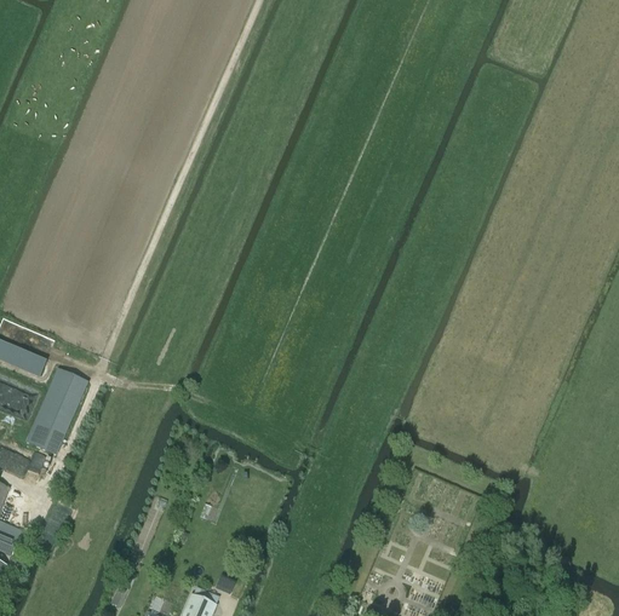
[(0,357),(40,376),(49,360),(0,338),(0,357)]
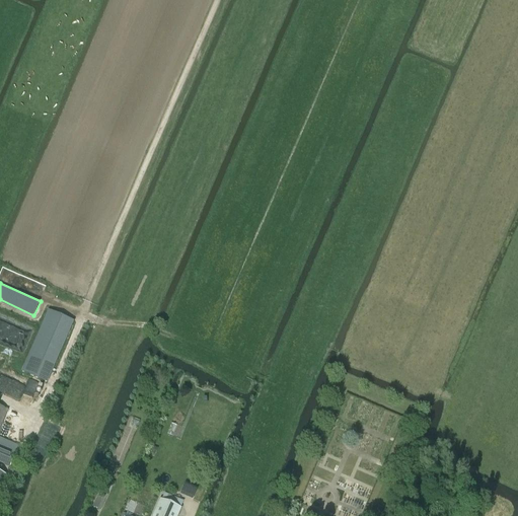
[(50,308),(23,369),(47,379),(73,318),(50,308)]
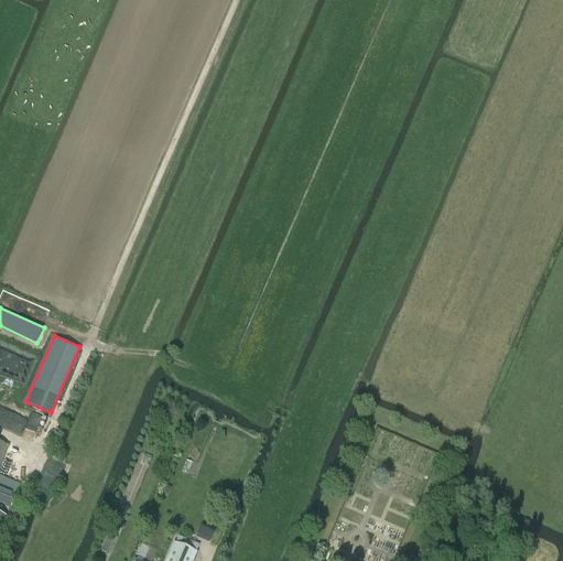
[(0,438),(0,498),(12,504),(21,483),(0,473),(0,465),(10,442),(0,438)]
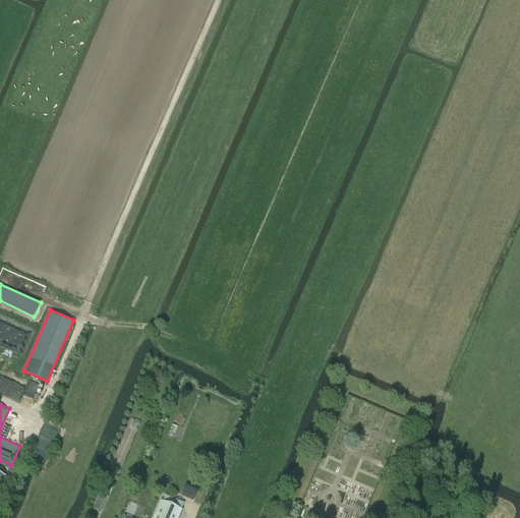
[(185,482),(182,491),(194,497),(198,488),(185,482)]
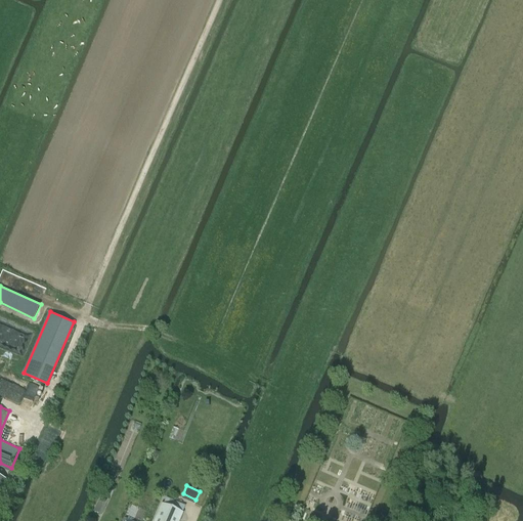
[(106,492),(112,494),(115,488),(109,486),(106,492)]
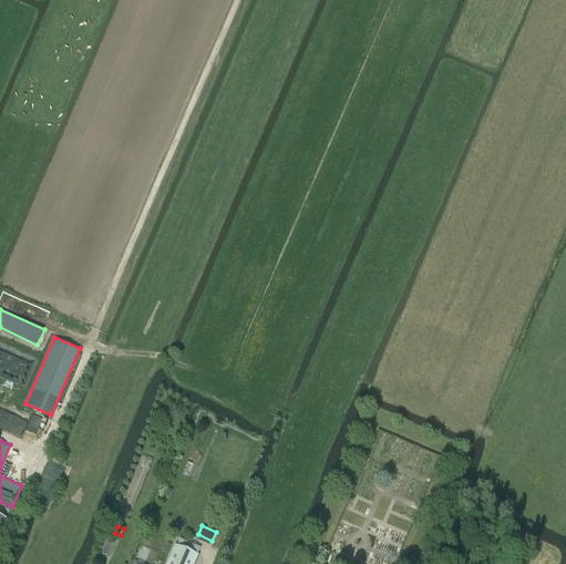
[(102,551),(111,554),(119,539),(110,535),(102,551)]
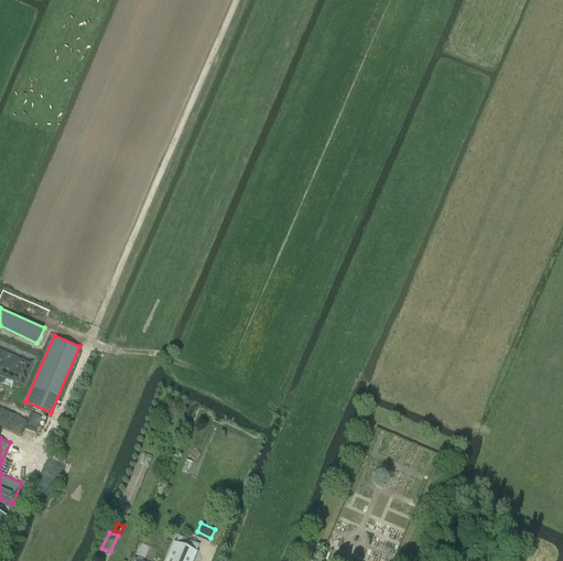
[(193,560),(198,550),(175,540),(165,560),(193,560)]
